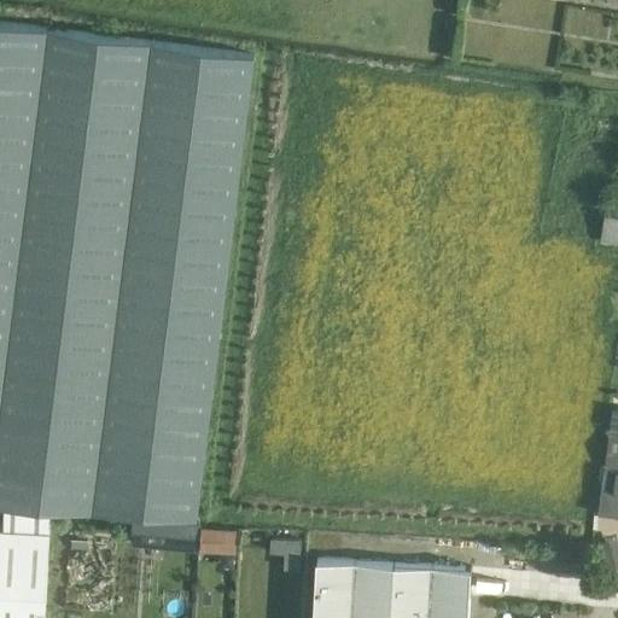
[(3,530),(50,532),(51,508),(197,517),(256,53),(0,21),(0,505),(4,506),(3,530)]
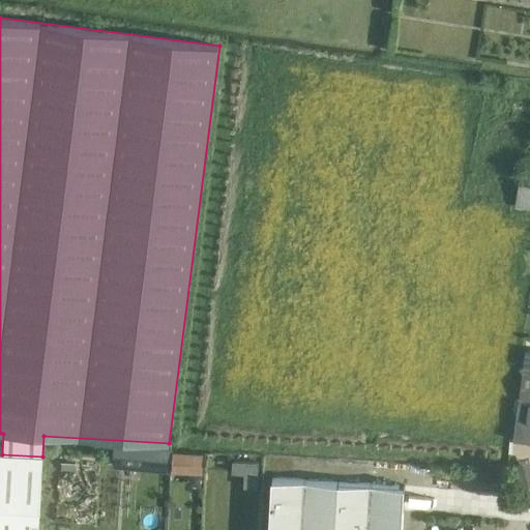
[(529,186),(517,185),(513,209),(529,211),(529,186)]
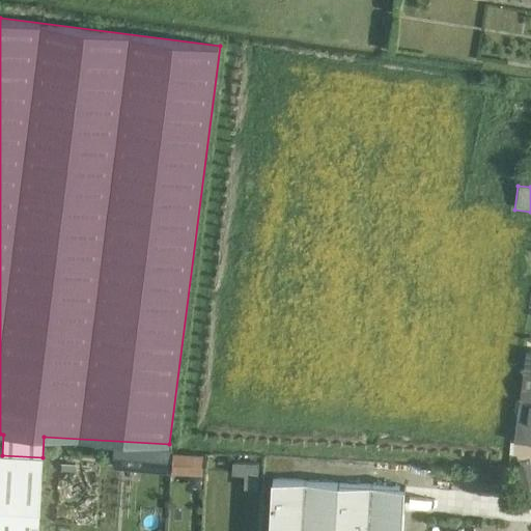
[(524,374),(521,400),(523,400),(530,400),(530,374),(526,374),(524,374)]
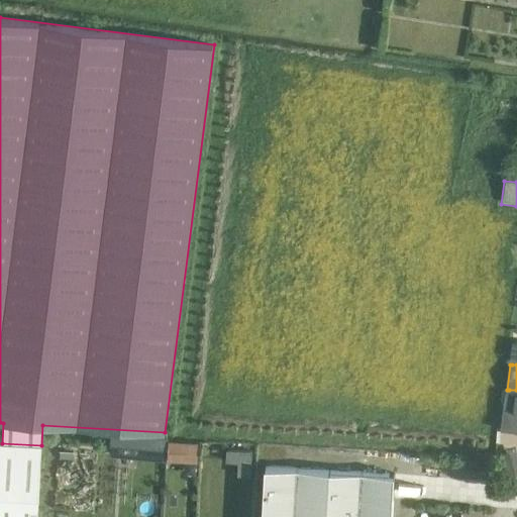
[(516,393),(506,392),(501,430),(516,432),(516,393)]
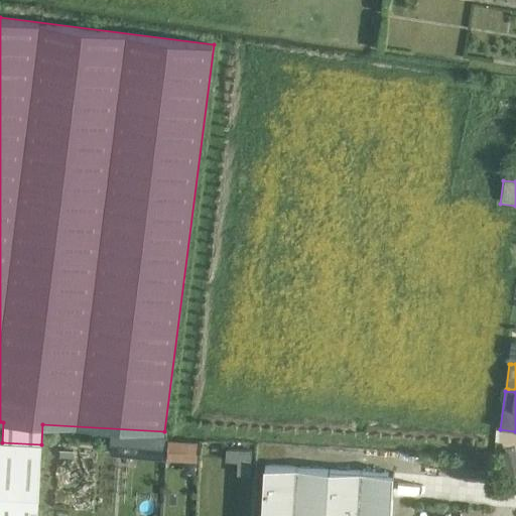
[(126,437),(110,436),(109,455),(167,460),(169,440),(126,436),(126,437)]
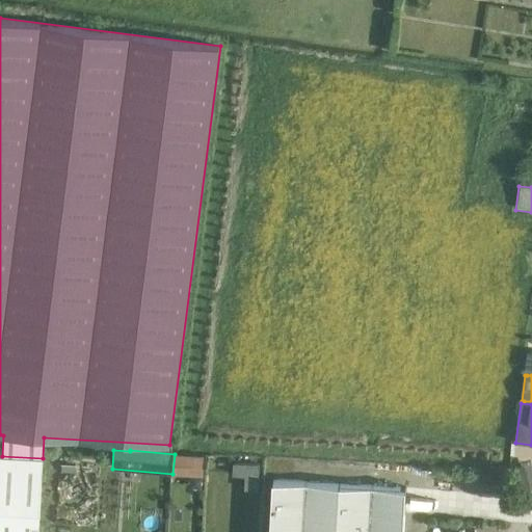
[(182,454),(175,454),(173,474),(193,476),(194,467),(182,466),(182,454)]
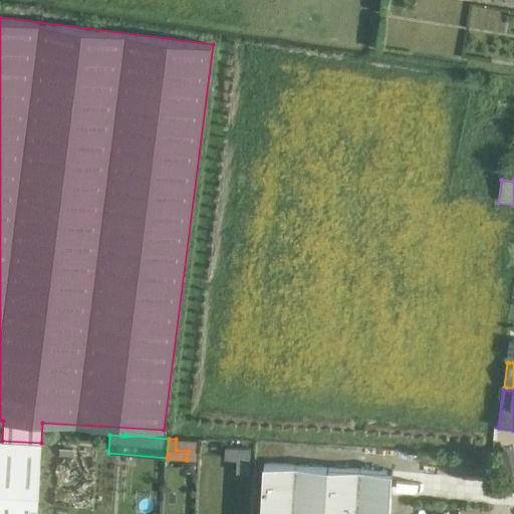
[(0,513),(37,513),(40,451),(41,443),(2,441),(0,440),(0,513)]
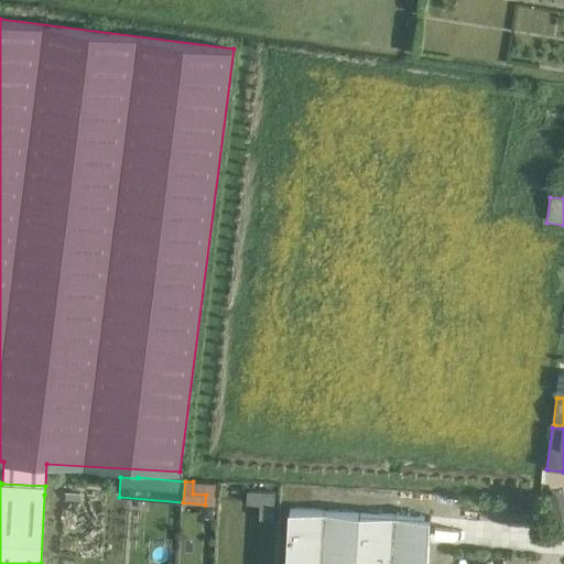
[(273,520),(275,492),(247,491),(246,505),(259,506),(259,519),(273,520)]
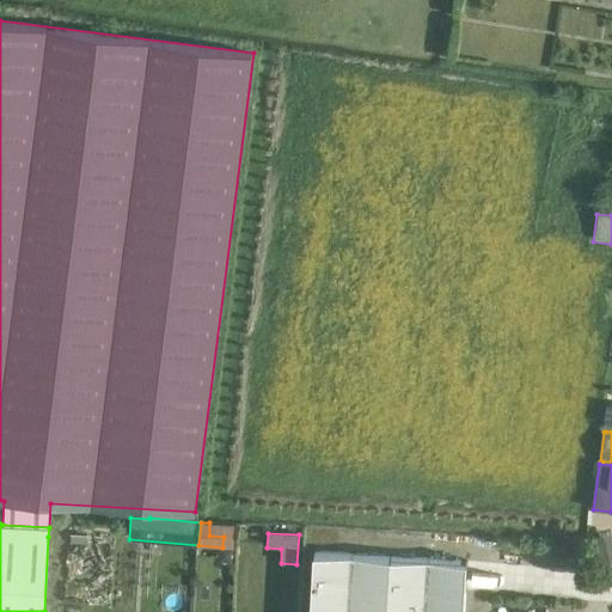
[(464,611),(467,561),(312,552),(308,611),(464,611)]
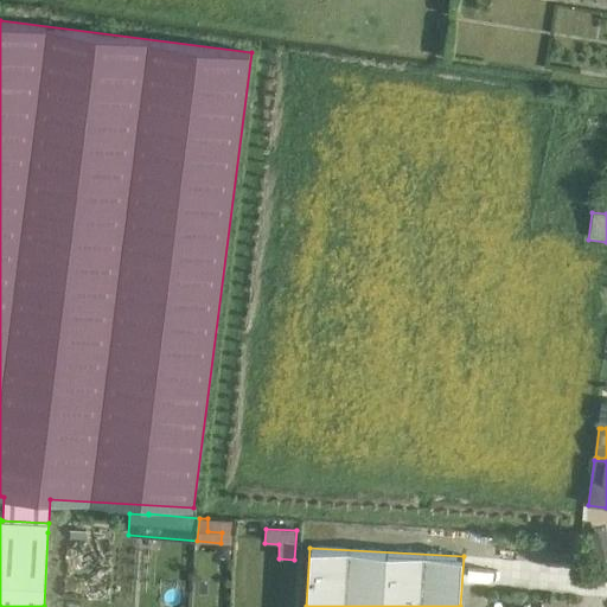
All buildings are outlined.
